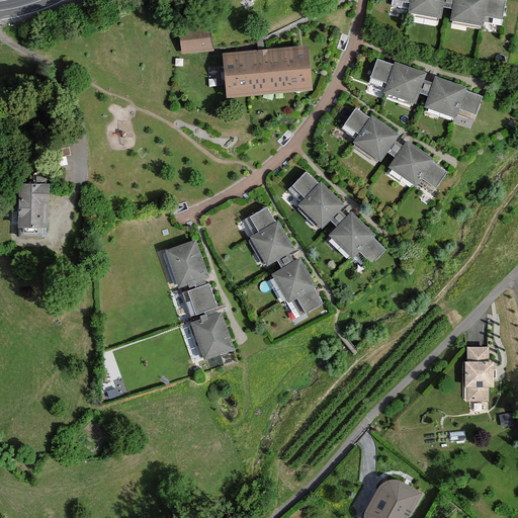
[(392,0),(392,6),(409,8),(408,11),(442,17),(444,6),(452,7),(451,18),(485,24),(486,21),(502,24),(506,0),(392,0)]
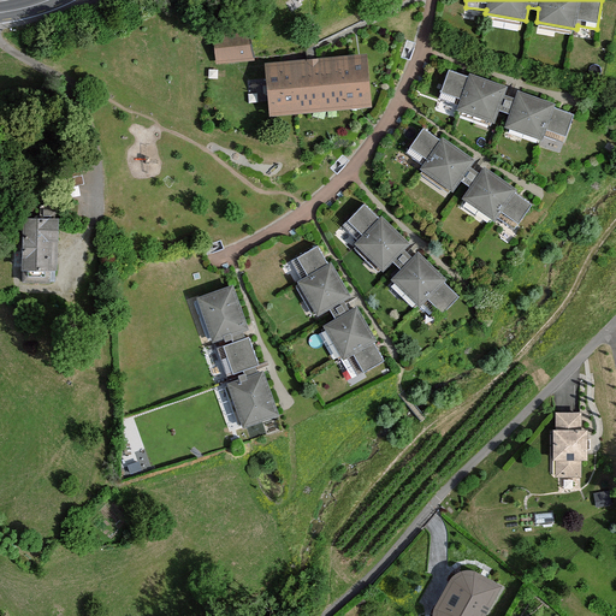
[(217,63),(253,59),(249,27),(213,30),(217,63)]
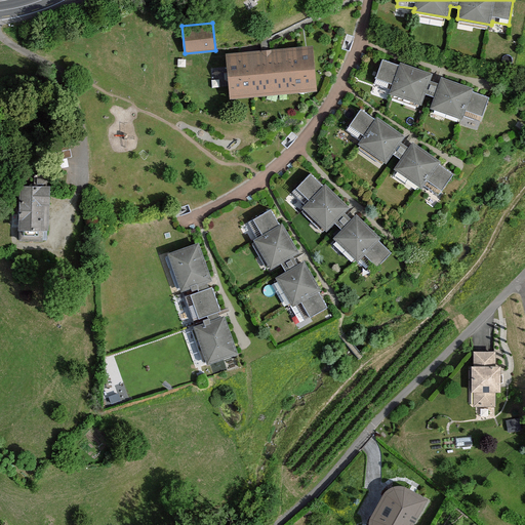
[(267,47),(227,50),(231,101),(318,94),(315,43),(307,44),(267,47)]
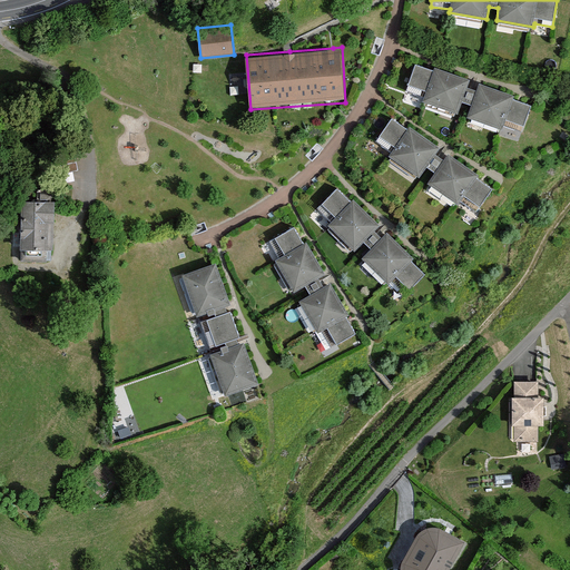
[(470,78),(435,66),(434,69),(415,62),(405,91),(423,97),(422,100),(458,112),(462,100),(471,104),(468,116),(503,128),(504,125),(521,131),(531,104),(513,97),(514,94),(480,81),(477,89),(467,86),(470,78)]
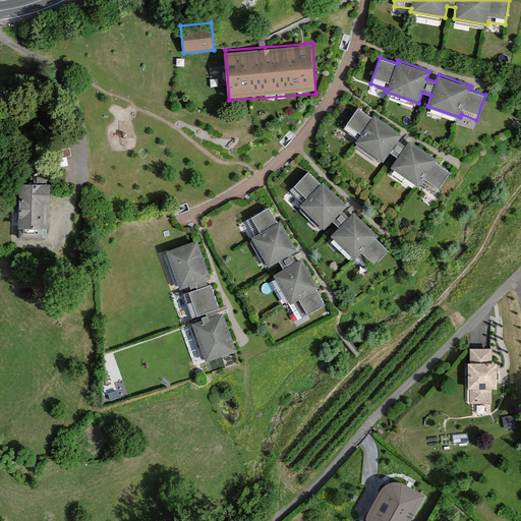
[(402,135),(374,116),(372,118),(358,108),(342,130),(356,140),(355,142),(384,162),(390,153),(397,158),(391,167),(419,187),(421,184),(435,194),(450,172),(436,162),(438,160),(410,140),(406,146),(398,140),(402,135)]
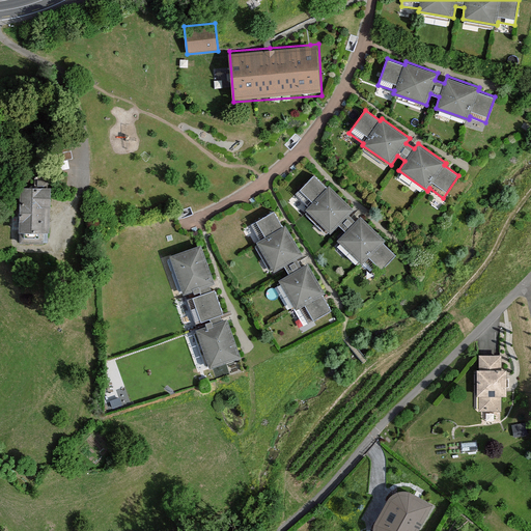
[(354,211),(329,187),(328,189),(314,175),(295,195),(307,207),(305,210),(330,234),(338,226),(344,232),(336,241),(361,266),(363,263),(375,276),(395,257),(383,244),(385,242),(360,218),(355,222),(348,216),(354,211)]
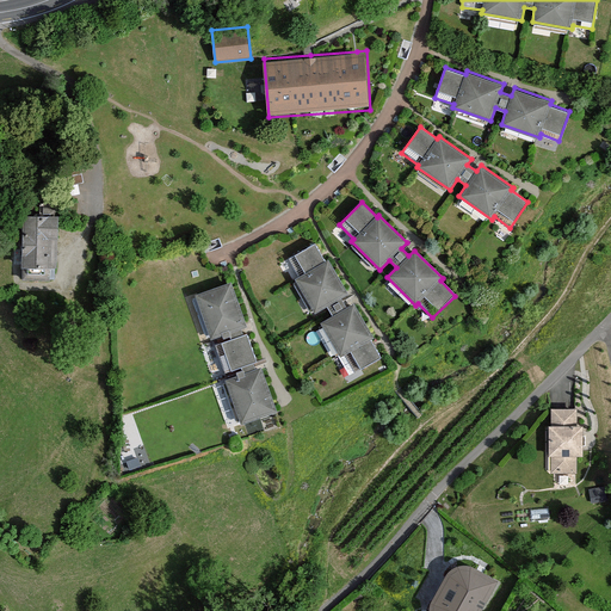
[(55,282),(59,218),(28,216),(24,281),(55,282)]
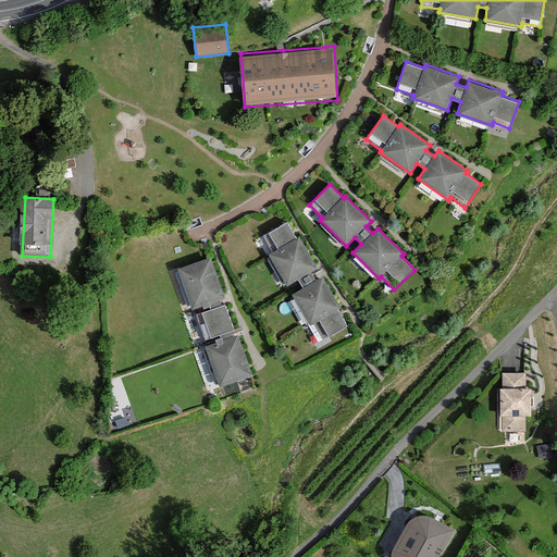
[(318,269),(299,237),(297,238),(287,222),(261,236),(271,252),(269,254),(287,286),(298,280),(302,288),(292,294),(310,326),(312,325),(321,341),(347,326),(337,310),(341,309),(322,277),(316,281),(311,272),(318,269)]
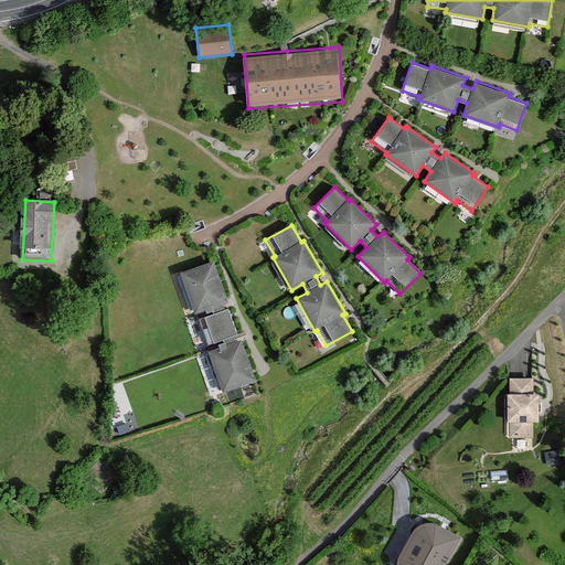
[(227,304),(212,260),(178,273),(193,316),(203,311),(204,315),(211,312),(211,315),(198,319),(206,345),(222,341),(223,343),(217,345),(219,349),(206,353),(222,394),(255,382),(240,341),(236,342),(234,337),(236,336),(226,309),(223,310),(222,305),(227,304)]
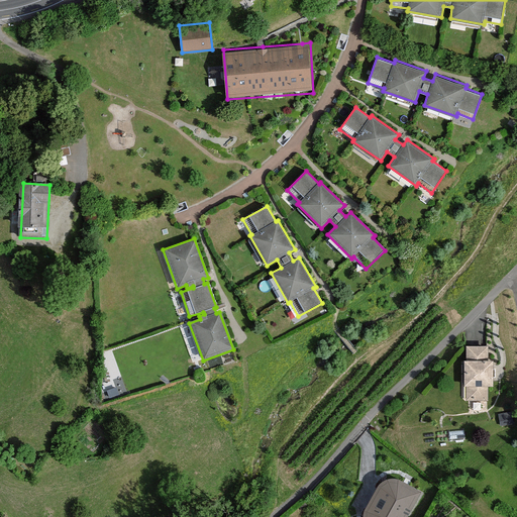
[(493,345),(468,344),(468,402),(493,402),(493,345)]
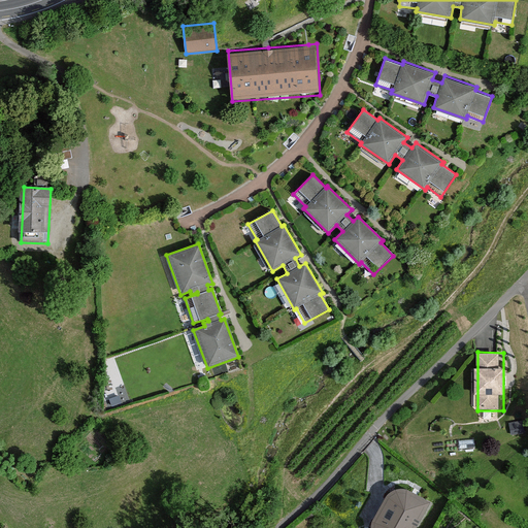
[(417,527),(429,501),(400,488),(392,486),(387,488),(382,491),(365,524),(366,527),(417,527)]
